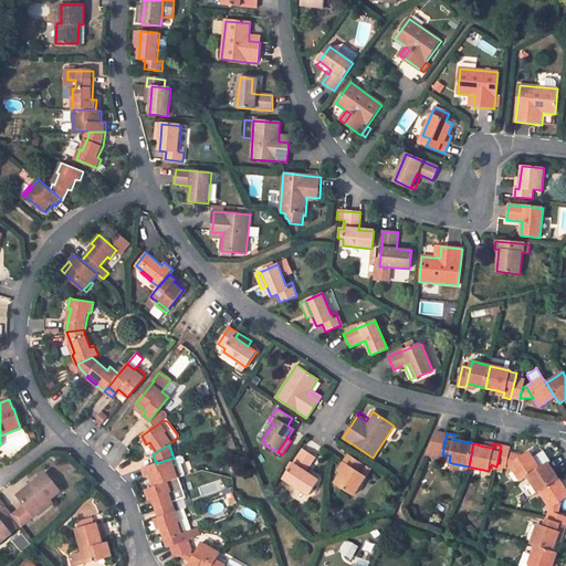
[(507,453),(509,448),(501,446),(496,467),(499,467),(499,464),(505,467),(507,453)]
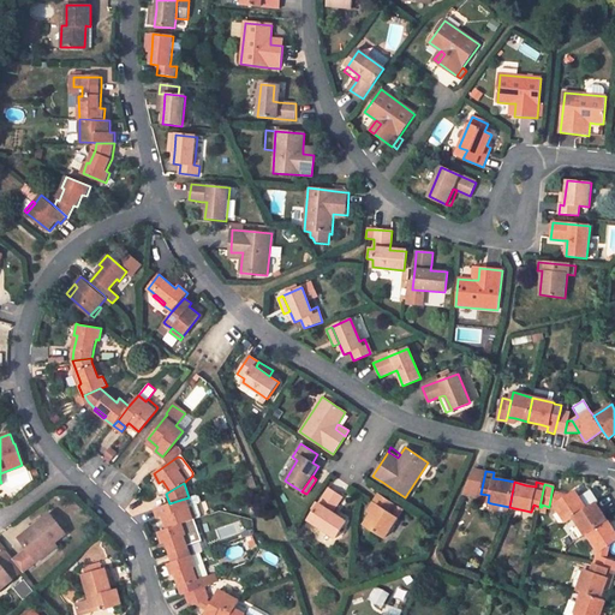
[(336,509),(342,497),(328,488),(318,503),(314,511),(308,519),(335,537),(338,533),(342,526),(346,520),(333,513),(336,509)]
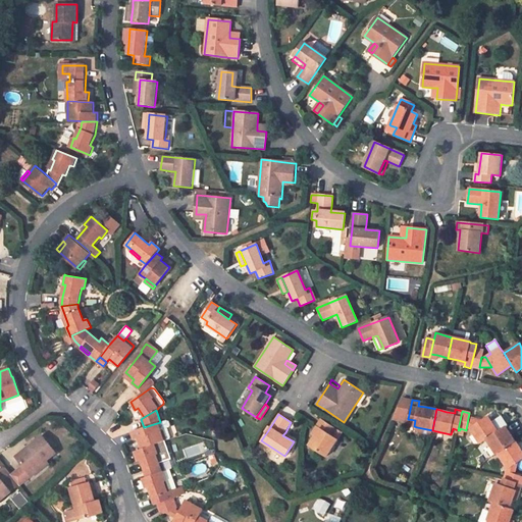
[(498,432),(488,417),(481,422),(470,429),(480,444),(486,439),(498,432)]
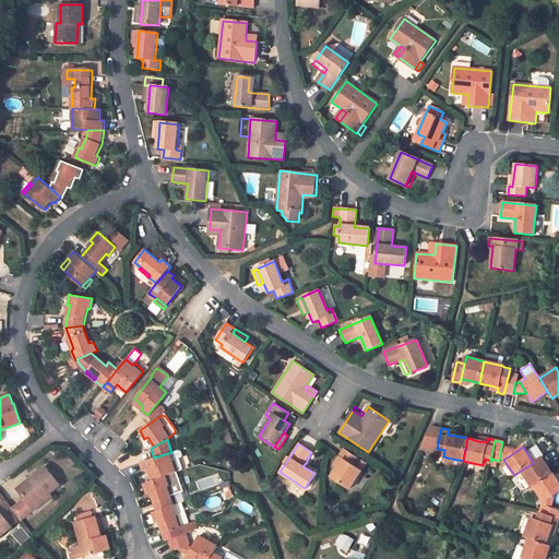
[(339,455),(342,458),(336,467),(330,476),(349,489),(361,470),(355,466),(359,459),(343,448),(339,455)]
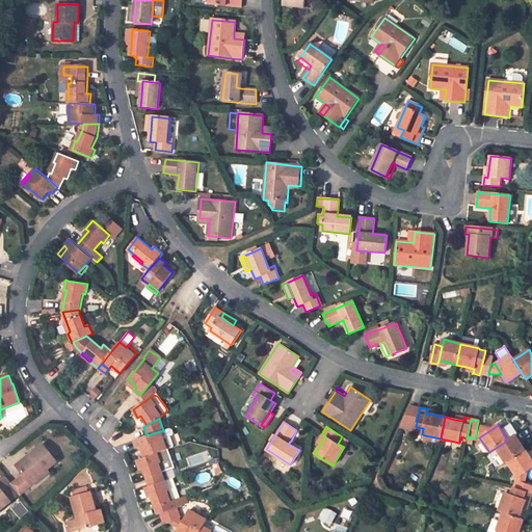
[(490,430),(477,426),(475,434),(479,437),(490,430)]
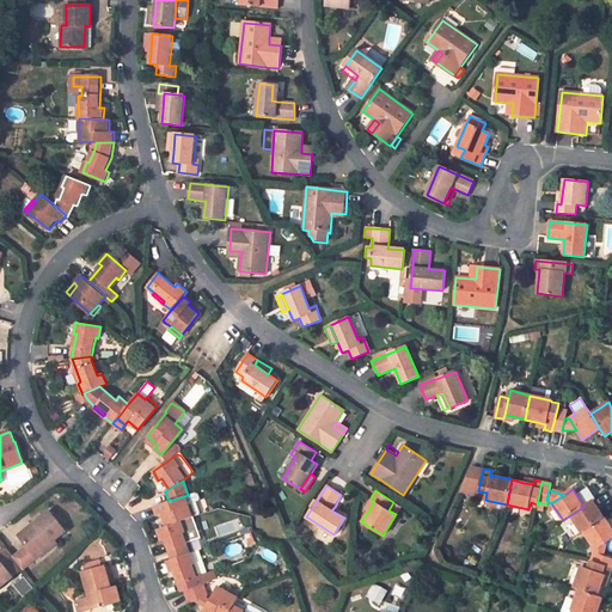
[(153,507),(157,515),(160,514),(165,526),(181,520),(193,516),(199,514),(200,513),(196,501),(200,497),(199,493),(196,491),(188,495),(169,501),(153,507)]
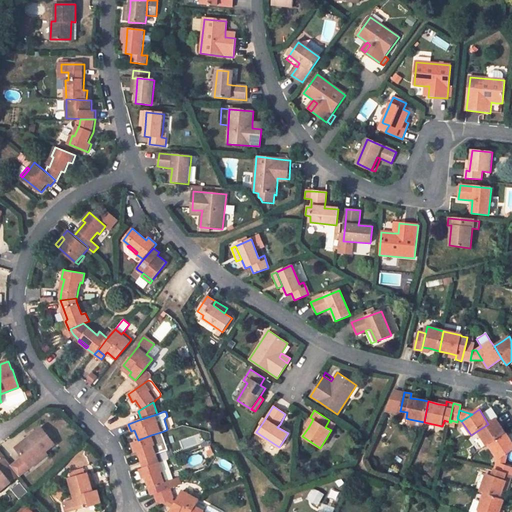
[(310,417),(304,426),(308,428),(313,419),(310,417)]
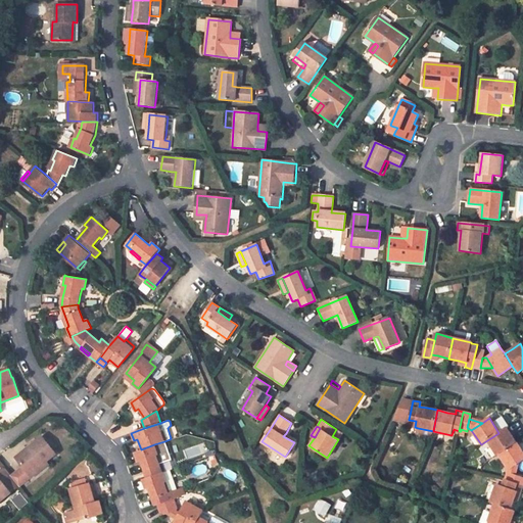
[(517,442),(507,427),(498,433),(487,440),(497,455),(498,454),(517,442)]
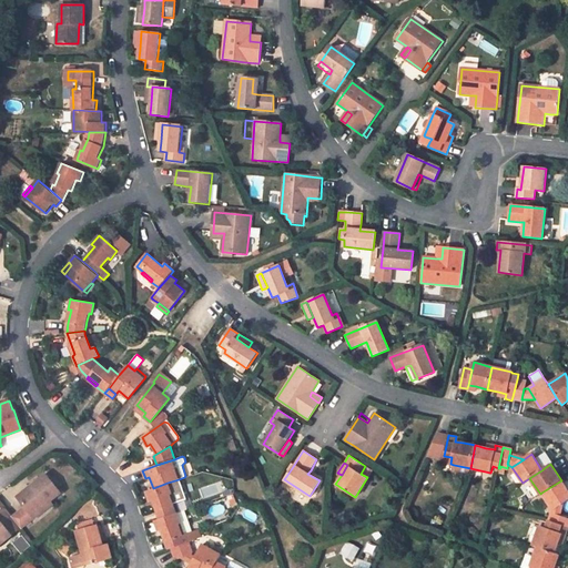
[(470,468),(454,465),(453,472),(468,475),(470,468)]
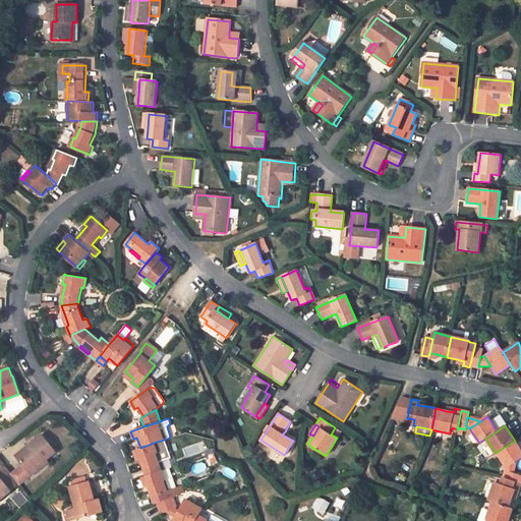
[(331,435),(337,438),(341,431),(335,427),(331,435)]
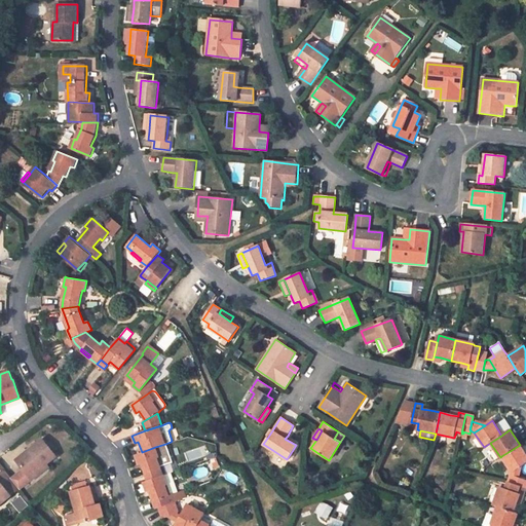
[(296,445),(297,442),(288,436),(285,439),(296,445)]
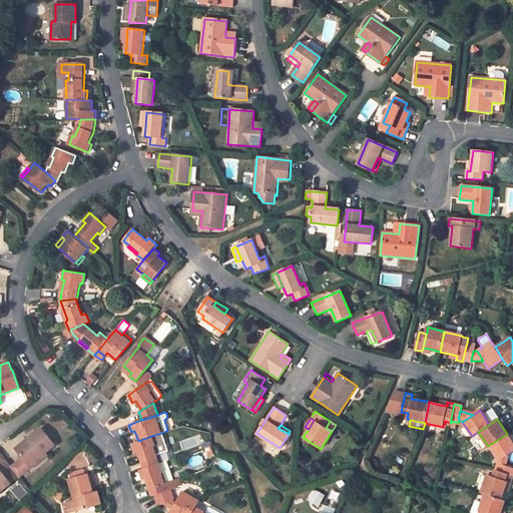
[(55,444),(41,428),(16,448),(22,457),(10,466),(18,476),(30,467),(29,465),(45,451),(55,444)]
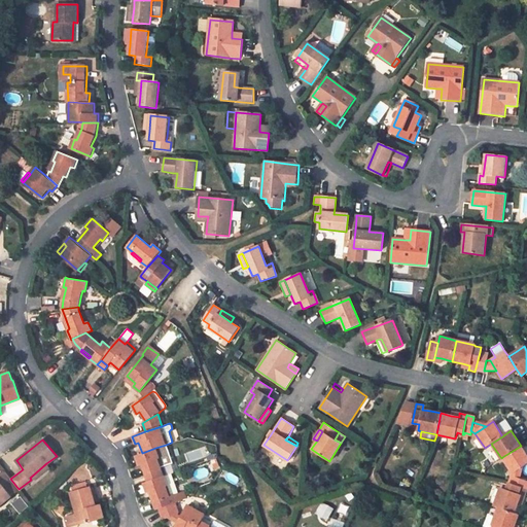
[(502,457),(513,472),(521,467),(526,462),(526,455),(521,446),(502,457)]
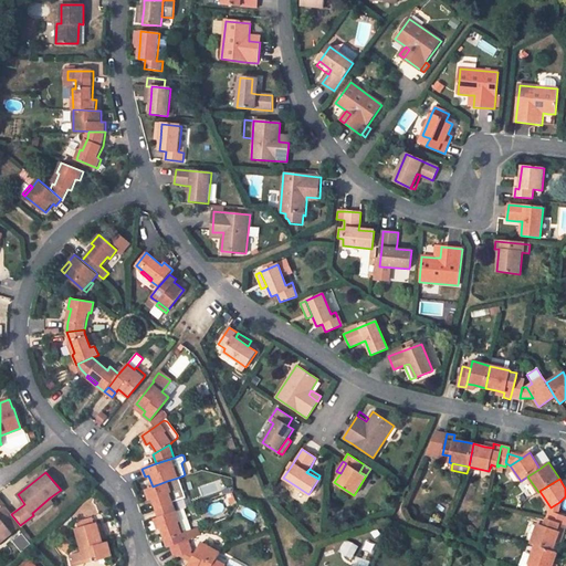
[(148,499),(152,498),(158,517),(174,512),(171,504),(173,504),(168,493),(171,492),(167,481),(153,486),(145,489),(148,499)]
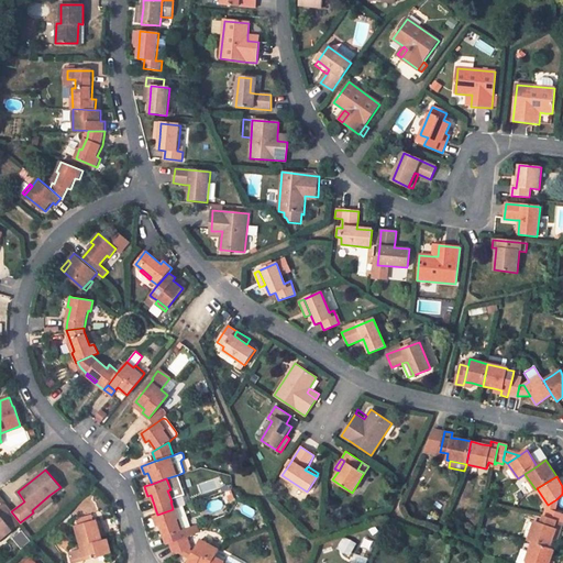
[(33,512),(34,512),(52,498),(50,495),(32,510),(33,512)]
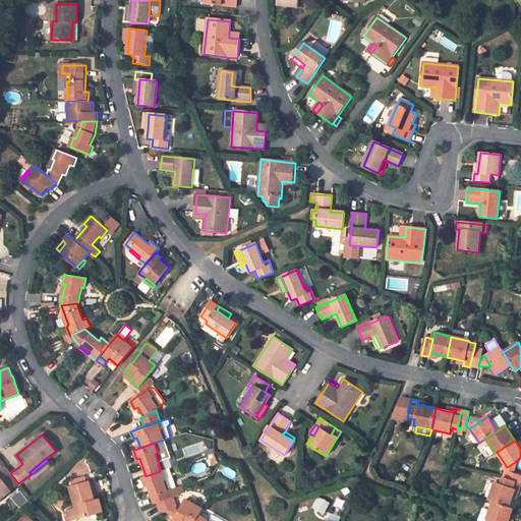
[(507,467),(505,470),(513,473),(515,462),(507,467)]
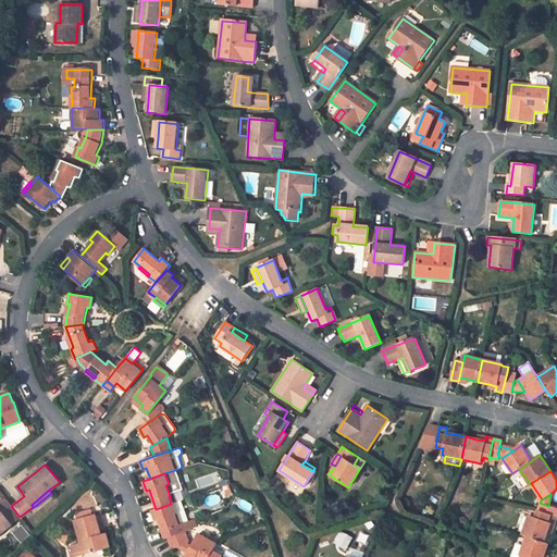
[(0,533),(20,517),(11,506),(3,497),(0,499),(0,533)]
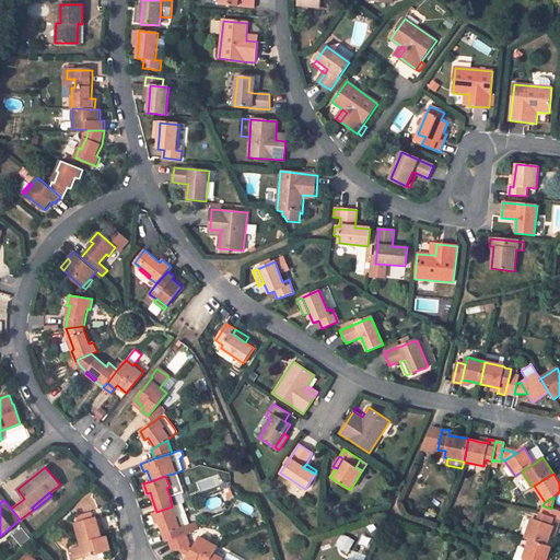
[(155,523),(159,522),(165,541),(167,541),(183,536),(179,527),(175,516),(178,515),(174,505),(172,506),(156,512),(152,513),(155,523)]
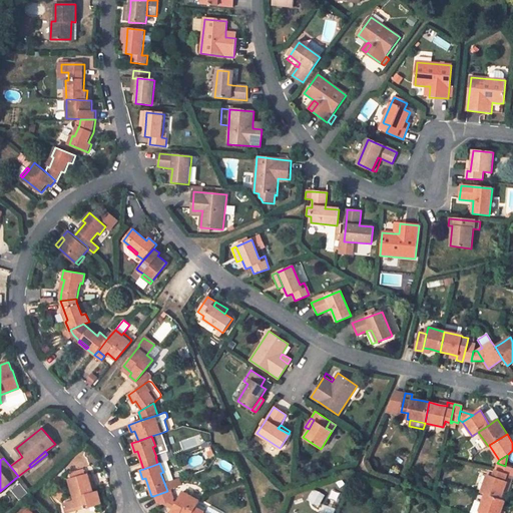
[(512,468),(505,466),(497,463),(495,469),(512,476),(512,473),(512,468)]
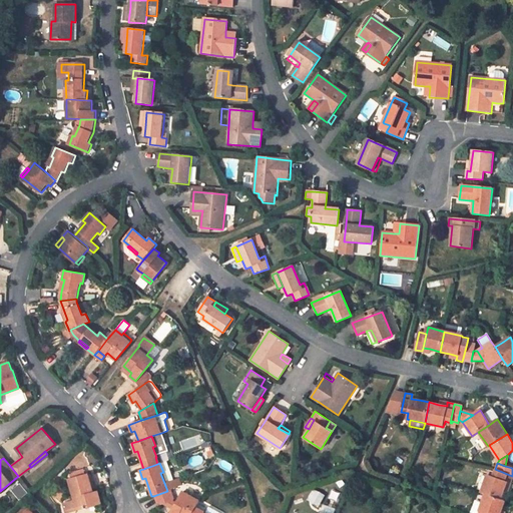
[(83,469),(69,473),(71,478),(84,475),(83,469)]
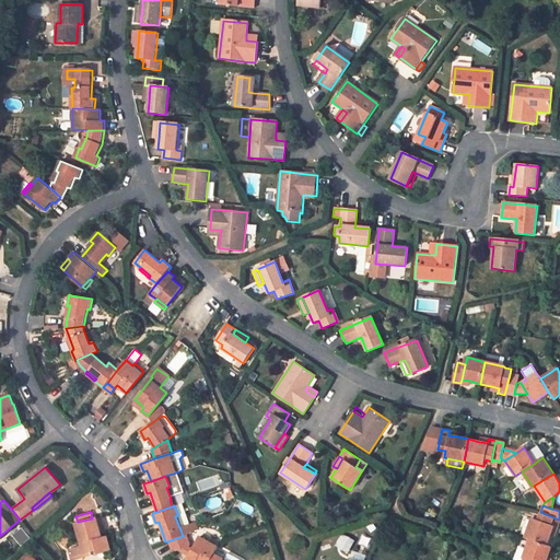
[(540,512),(538,520),(532,517),(524,536),(529,538),(546,545),(549,535),(552,527),(557,528),(559,520),(540,512)]
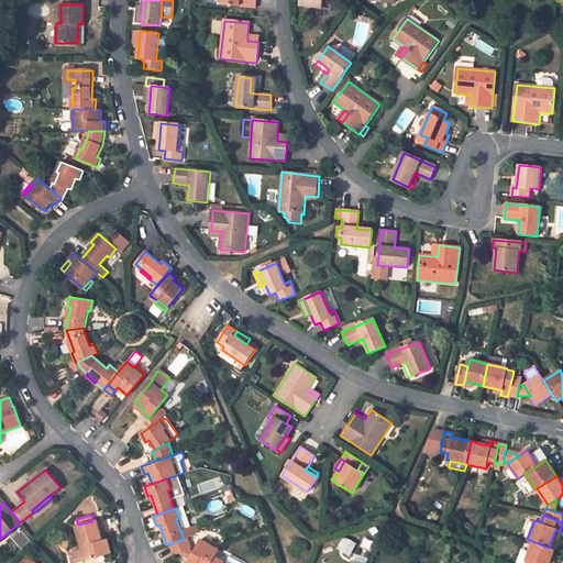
[(102,541),(97,520),(92,521),(78,525),(74,526),(84,559),(106,553),(102,541)]
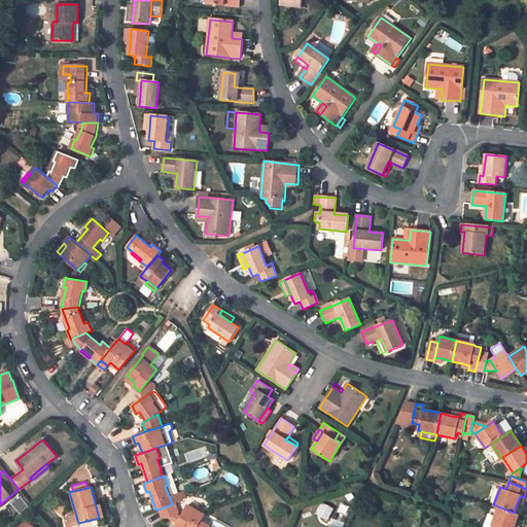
[(172,504),(157,510),(162,520),(167,518),(176,515),(177,512),(174,503),(172,504)]
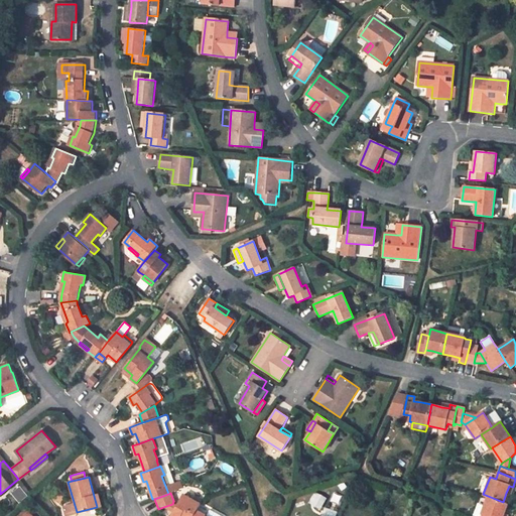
[(201,504),(183,494),(176,507),(173,512),(171,515),(194,515),(197,511),(201,504)]
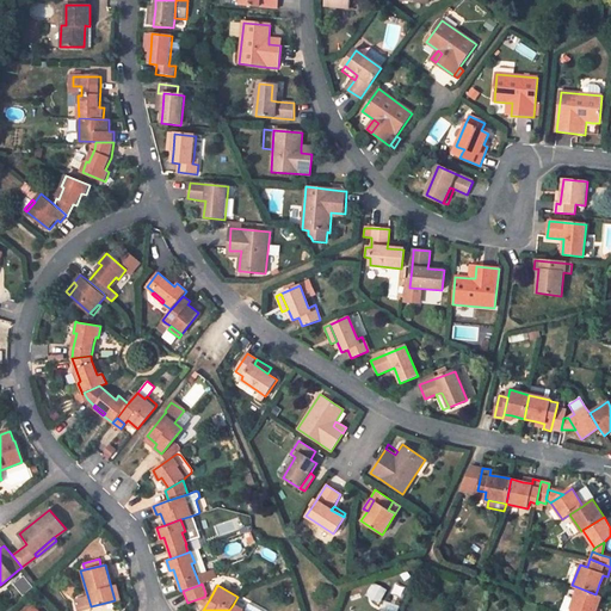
[(596,610),(597,608),(602,596),(596,594),(578,587),(569,609),(575,610),(574,610),(596,610)]
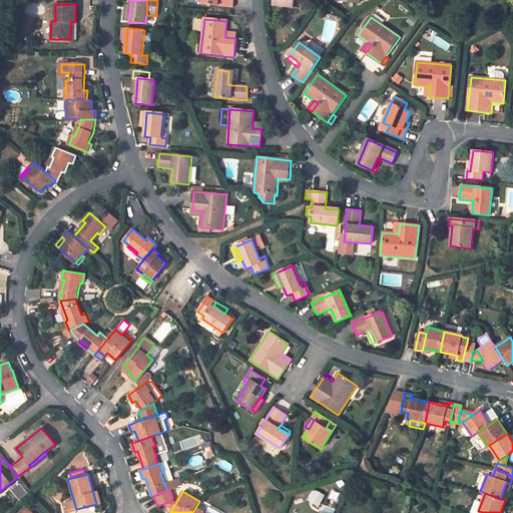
[(172,509),(175,504),(171,501),(162,504),(172,509)]
